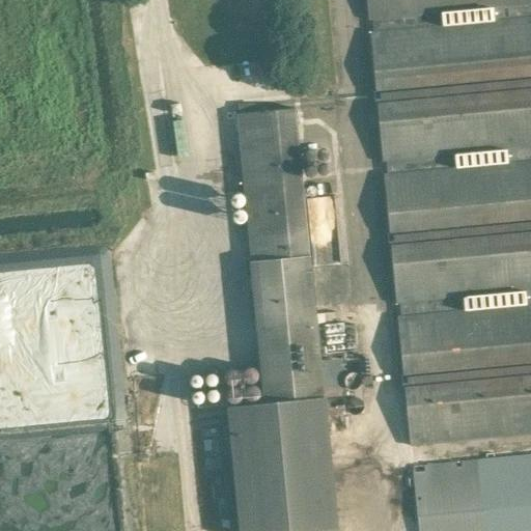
[(530,0),(366,0),(369,21),(372,21),(373,30),(371,30),(383,160),(387,160),(388,174),(530,160),(530,0)]
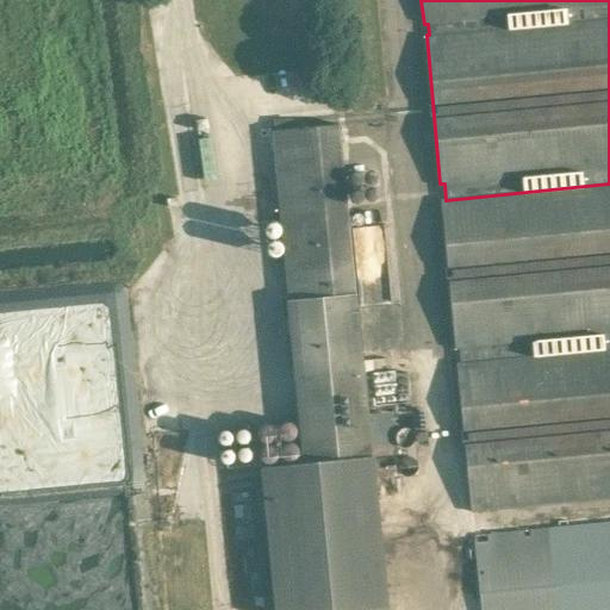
[(272,131),(304,462),(260,466),(273,609),(361,609),(386,608),(340,124),(272,131)]
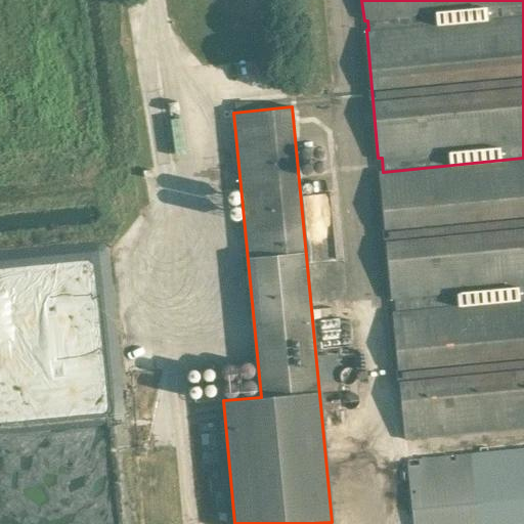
[(378,172),(391,300),(523,287),(523,158),(383,172),(378,172)]
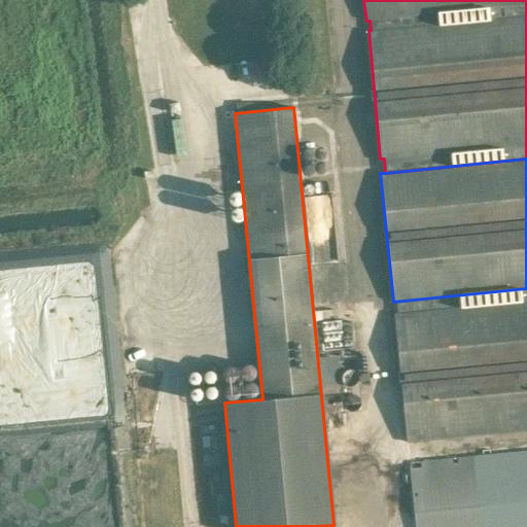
[(526,430),(526,288),(393,302),(407,443),(526,430)]
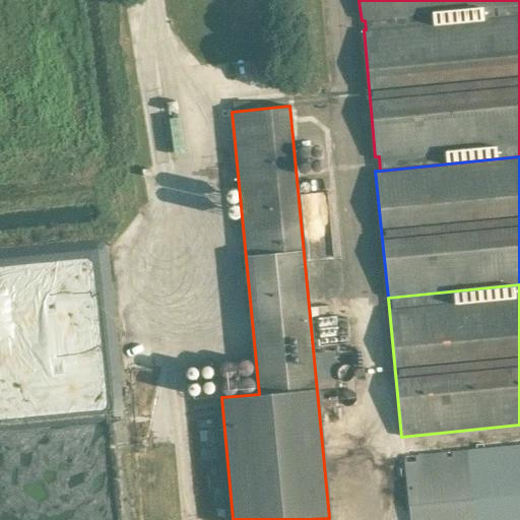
[(405,519),(469,519),(466,450),(401,453),(405,519)]
